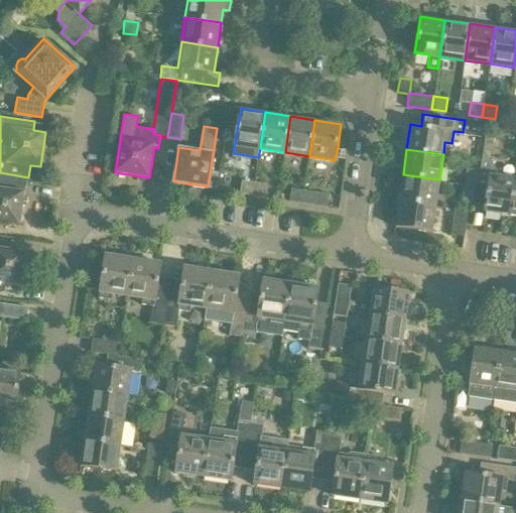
[(478,167),(475,184),(473,202),(485,204),(484,210),(509,213),(515,176),(501,174),(482,150),(480,168),(478,167)]
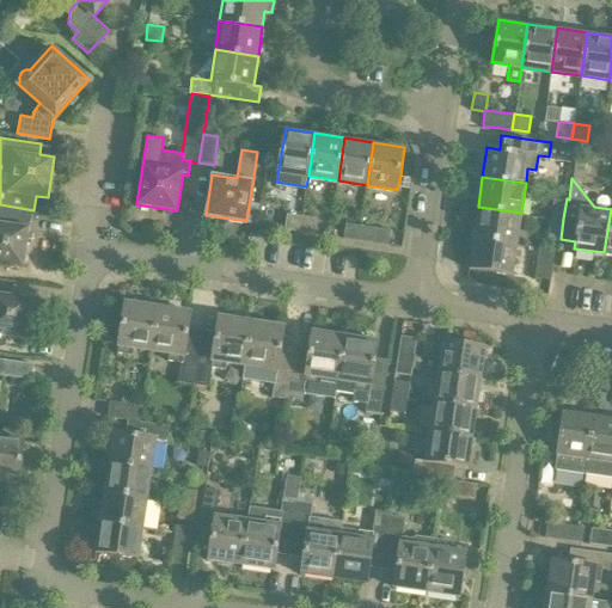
[(563,219),(567,198),(554,197),(550,217),(563,219)]
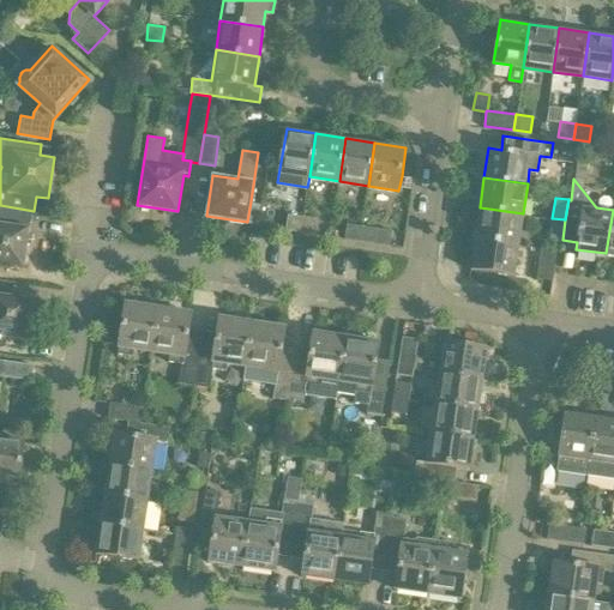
[(251,201),(247,222),(258,224),(262,203),(251,201)]
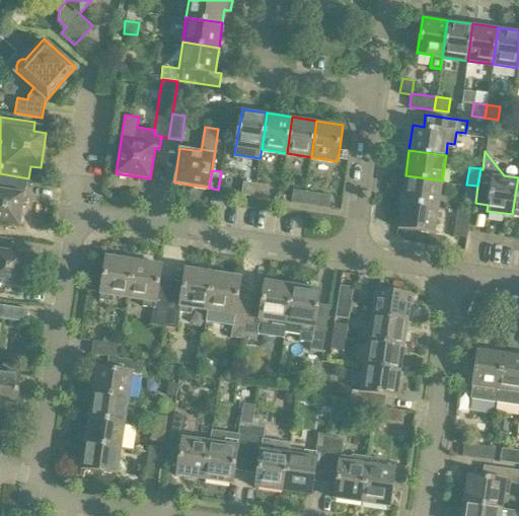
[(405,175),(401,200),(438,206),(442,180),(405,175)]
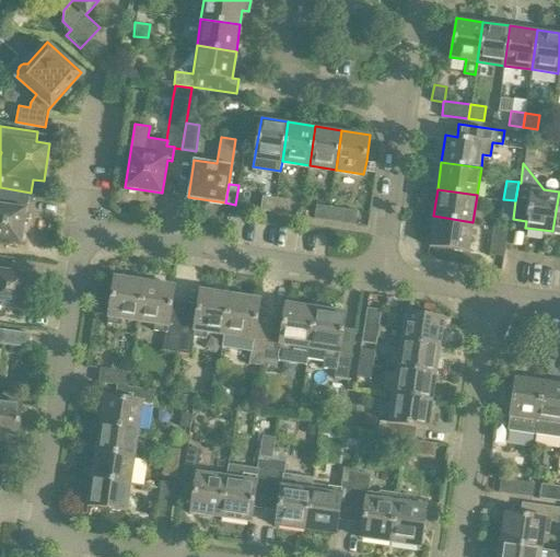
[(275,210),(277,196),(263,194),(260,208),(275,210)]
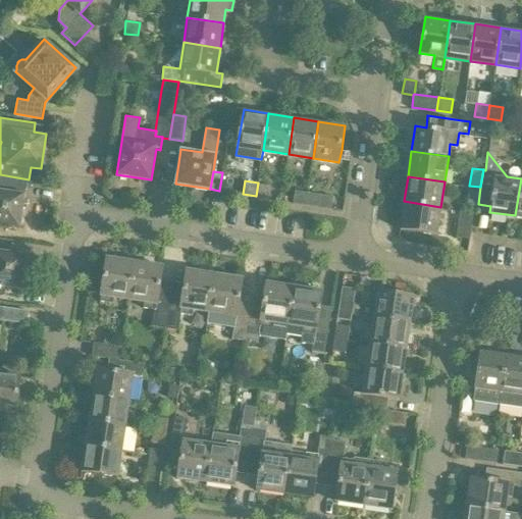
[(270,185),(258,183),(256,196),(268,198),(270,185)]
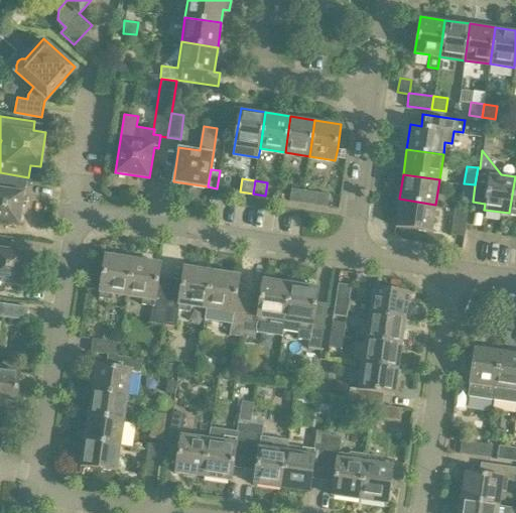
[(475,184),(464,183),(462,200),(473,202),(475,184)]
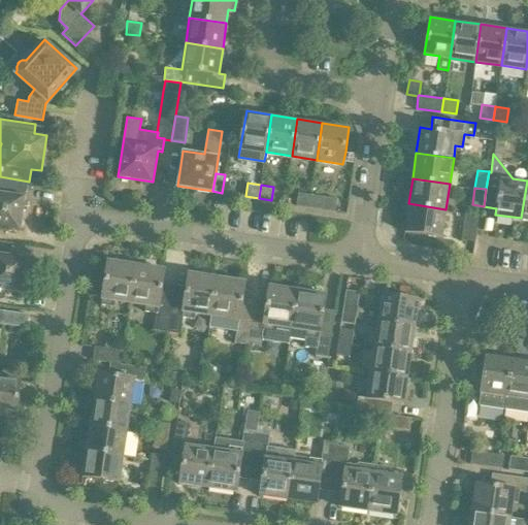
[(0,227),(21,230),(26,195),(0,190),(0,227)]
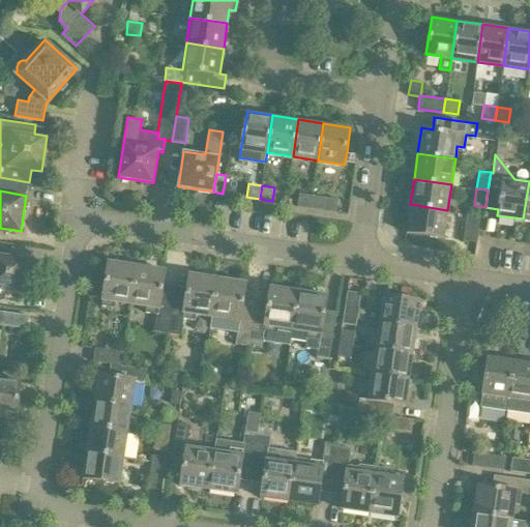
[(311,207),(313,194),(299,192),(297,205),(311,207)]
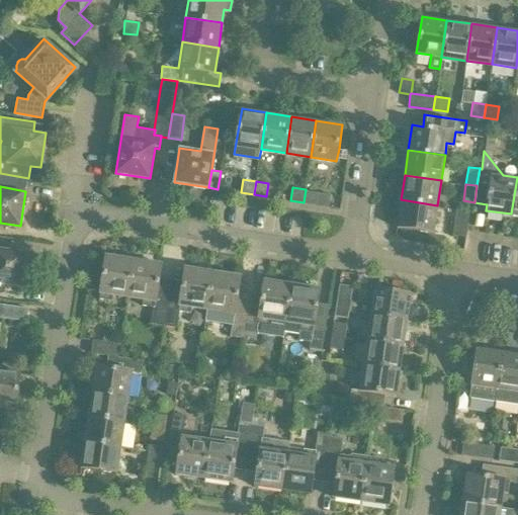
[(306,189),(304,202),(329,206),(331,193),(306,189)]
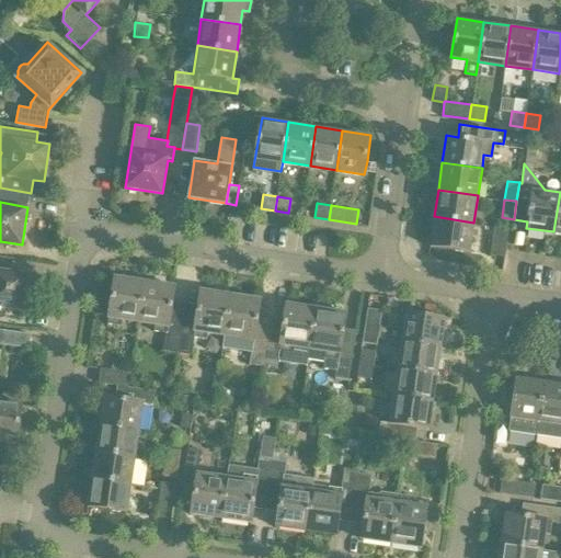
[(473,223),(434,216),(430,245),(470,250),(473,223)]
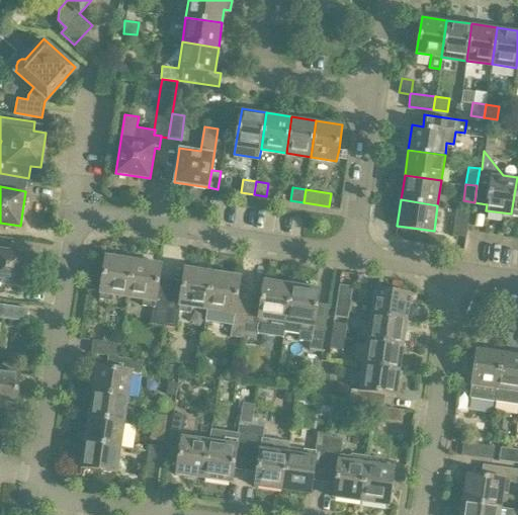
[(465,236),(469,209),(456,208),(452,234),(465,236)]
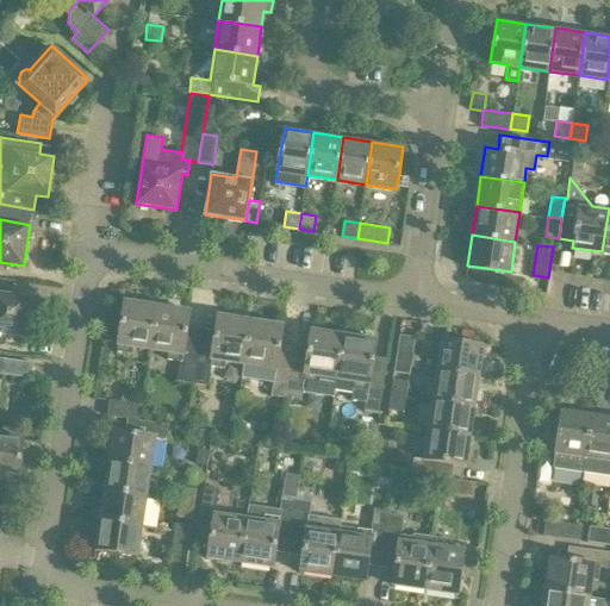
[(0,332),(27,337),(33,295),(0,291),(0,332)]
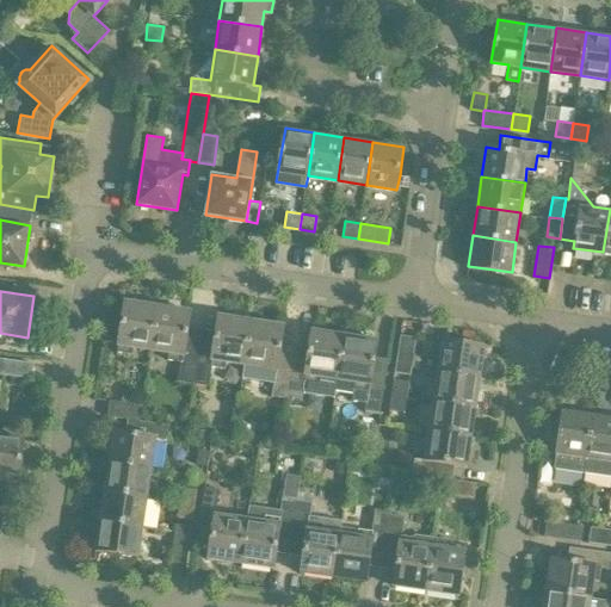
[(149,348),(156,307),(124,302),(117,351),(133,353),(134,346),(149,348)]
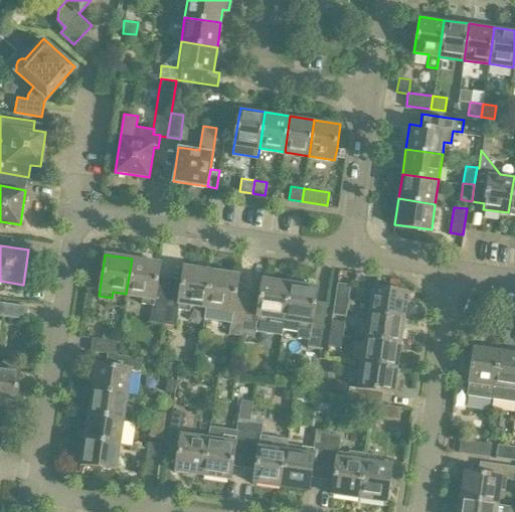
[(160,263),(132,259),(126,294),(142,296),(141,302),(153,304),(150,321),(162,322),(167,290),(156,288),(160,263)]
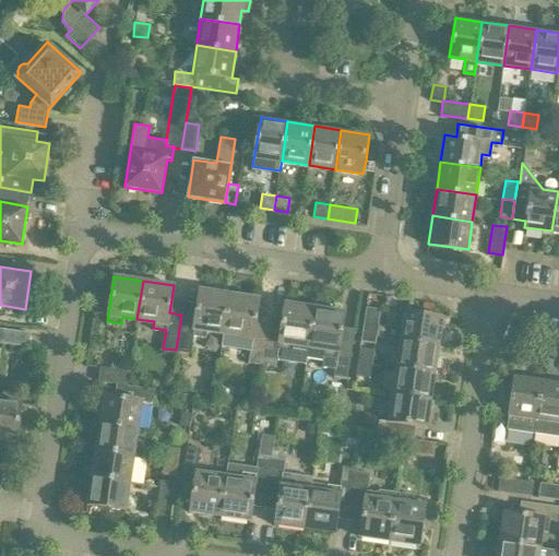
[(195,317),(181,315),(176,350),(191,353),(193,334),(206,336),(207,330),(223,332),(228,294),(200,290),(195,317)]
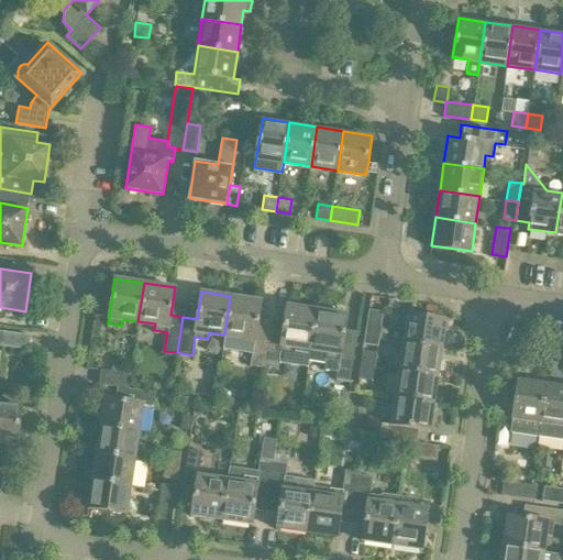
[(224,335),(222,348),(252,352),(250,364),(264,366),(268,330),(256,328),(261,300),(230,296),(224,335)]
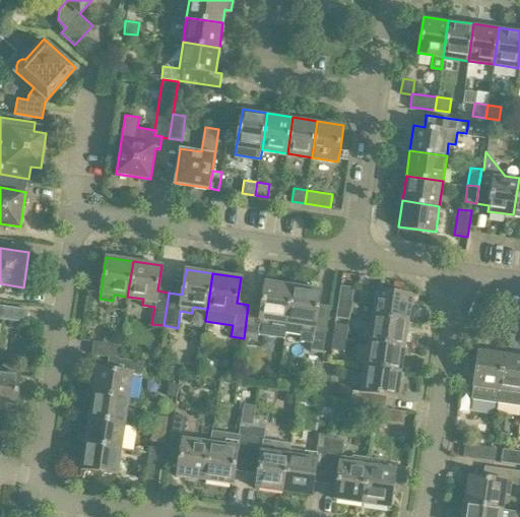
[(248,305),(244,338),(257,340),(258,333),(284,337),(284,333),(293,285),(265,281),(261,307),(248,305)]
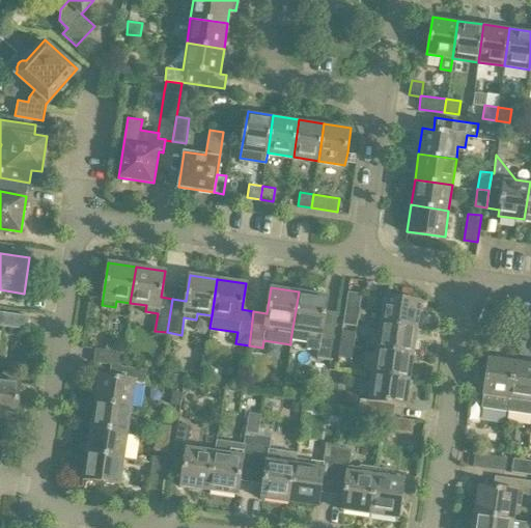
[(357,325),(361,293),(347,290),(343,323),(357,325)]
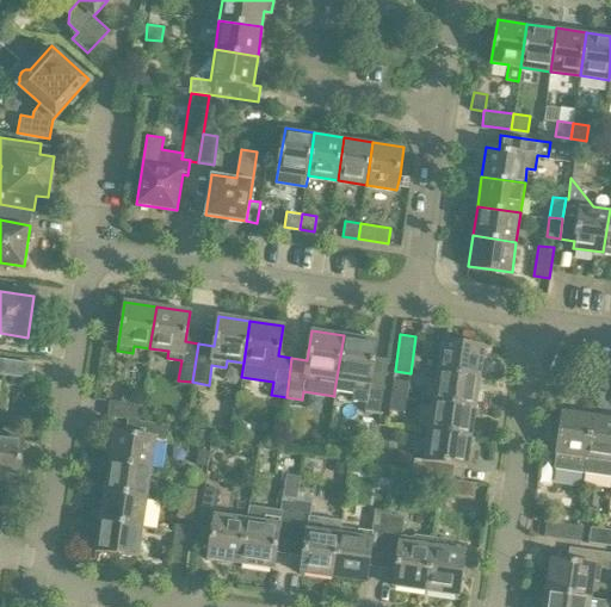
[(376,340),(344,335),(334,391),(352,394),(351,400),(365,402),(364,409),(380,412),(386,372),(372,370),(376,340)]
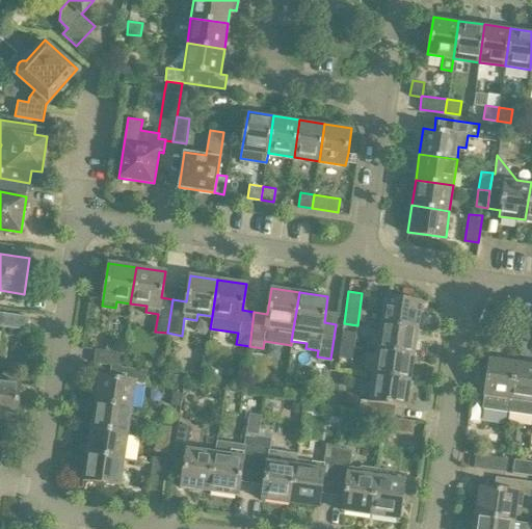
[(383,296),(381,311),(366,308),(364,319),(418,327),(422,301),(383,296)]
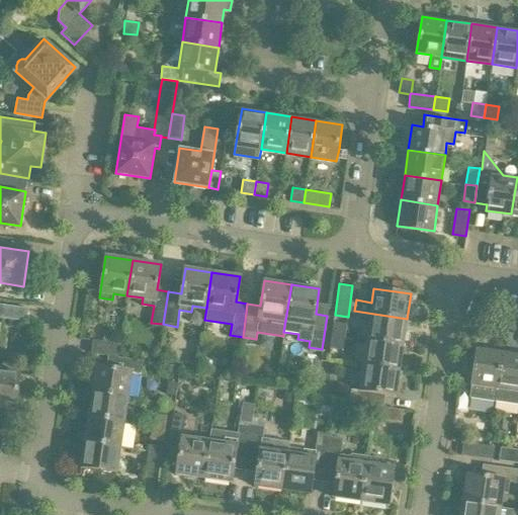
[(0,316),(27,321),(29,308),(0,303),(0,316)]
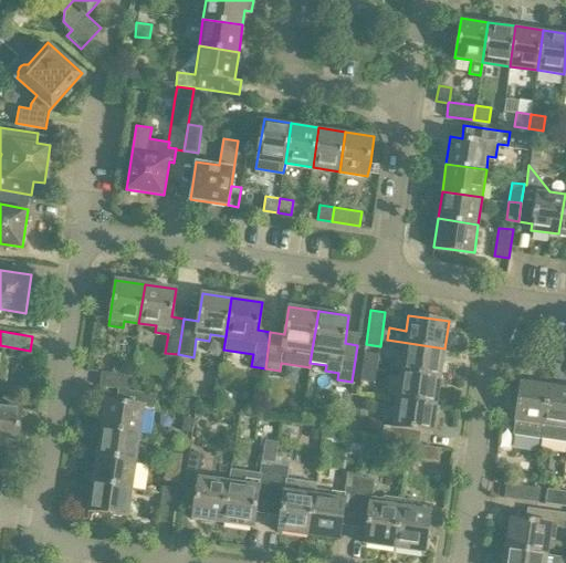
[(444,348),(387,340),(387,342),(405,344),(400,368),(441,375),(444,348)]
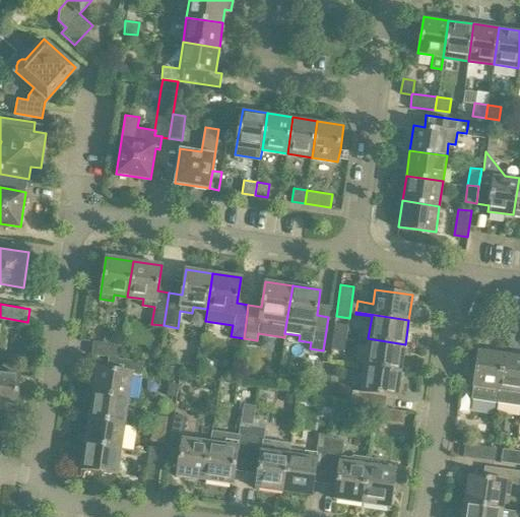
[(333,333),(346,335),(347,325),(334,323),(333,333)]
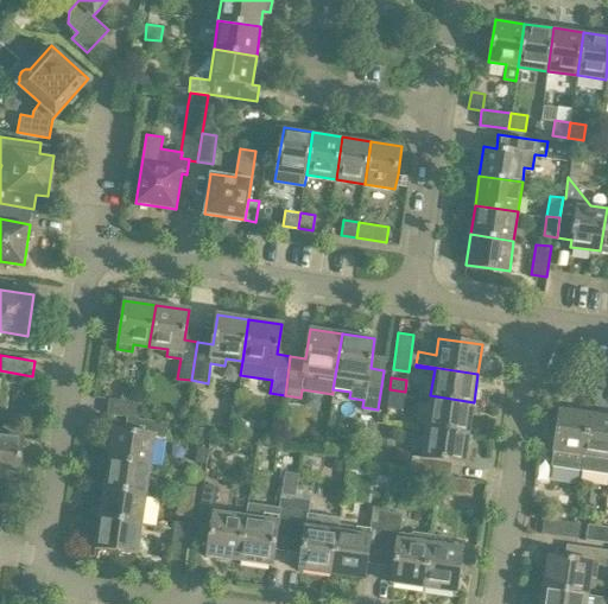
[(405,392),(390,389),(387,407),(401,409),(405,392)]
